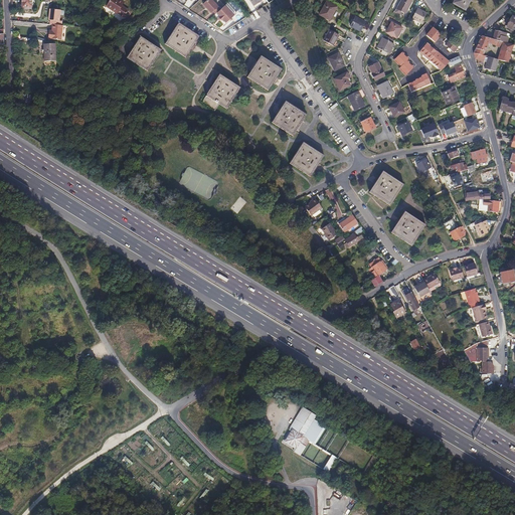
[(21,0),(22,8),(31,7),(31,3),(34,3),(33,0),(21,0)]
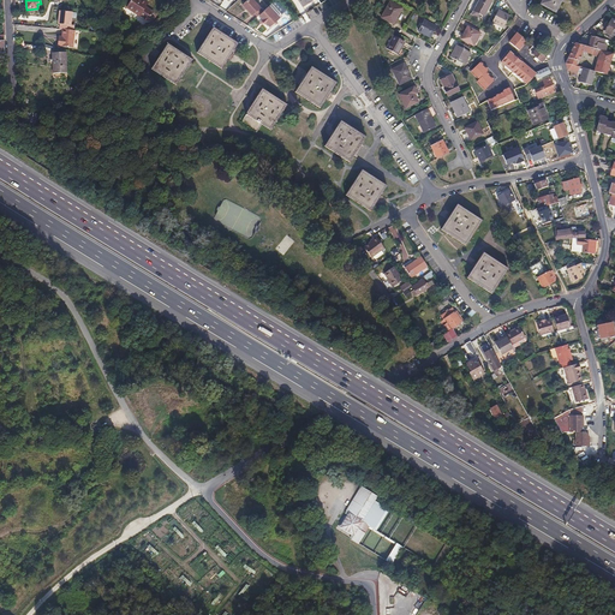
[(141,0),(130,0),(125,7),(137,17),(138,16),(145,22),(151,13),(144,7),(147,4),(141,0)]
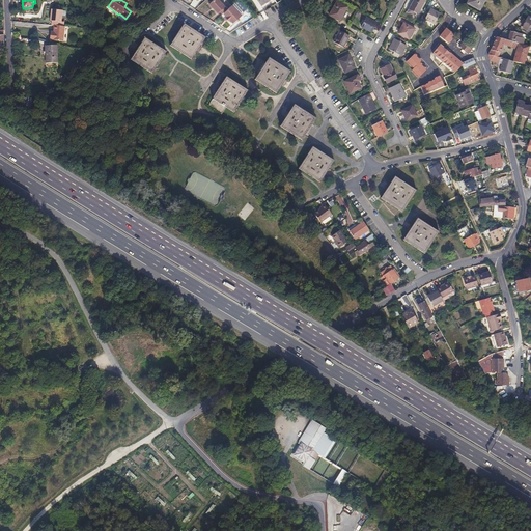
[(227,8),(219,0),(212,0),(208,3),(217,12),(219,10),(222,14),(223,12),(227,8)]
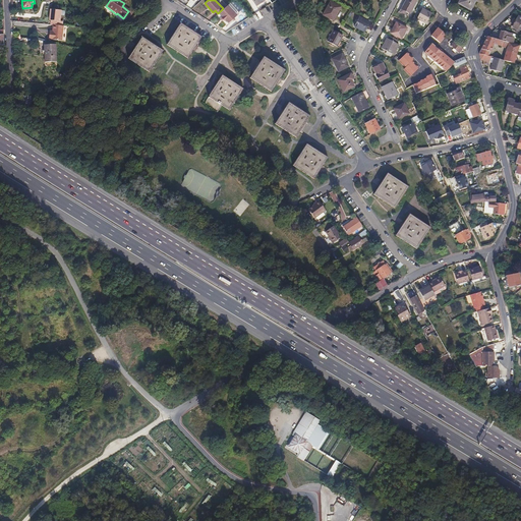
[(341,6),(330,0),(322,15),(333,20),(341,6)]
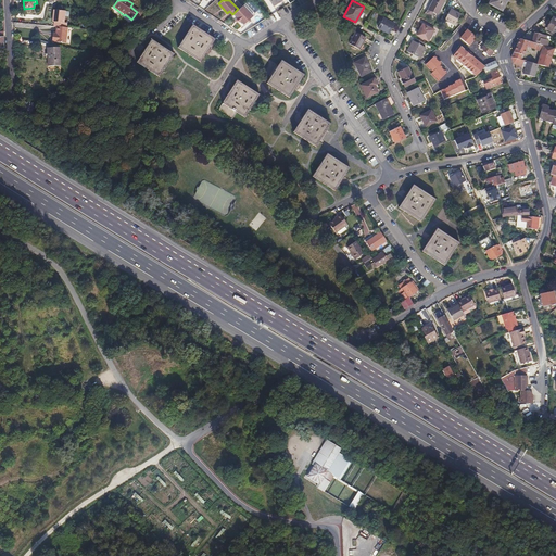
[(443,0),(431,0),(427,9),(436,14),(443,0)]
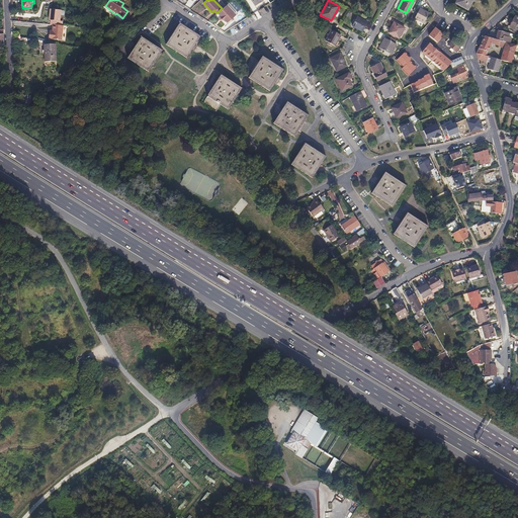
[(472,0),(457,0),(455,4),(467,10),(472,0)]
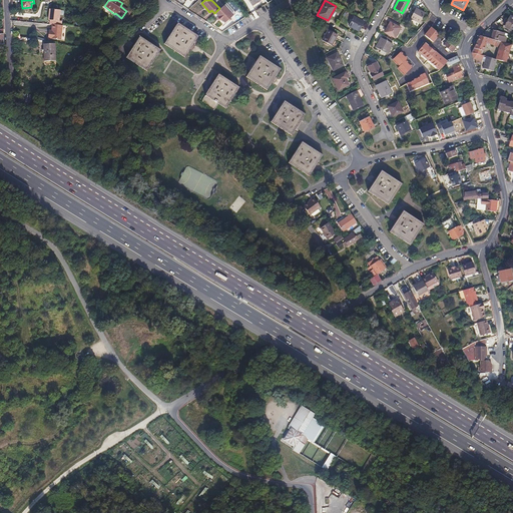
[(224,22),(229,17),(235,12),(226,2),(219,8),(215,12),(216,13),(218,15),(217,16),(220,19),(221,18),(224,22)]
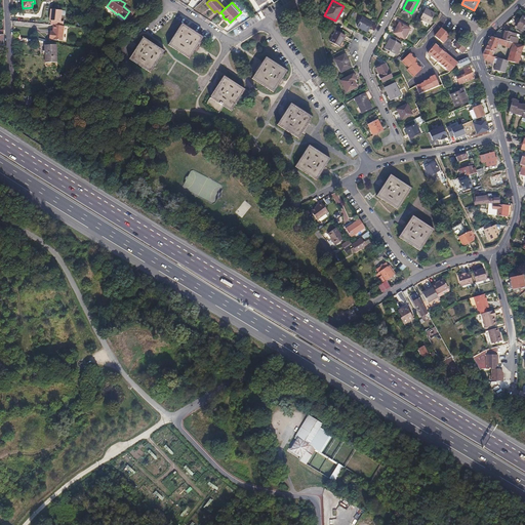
[(267,7),(261,10),(265,15),(270,12),(267,7)]
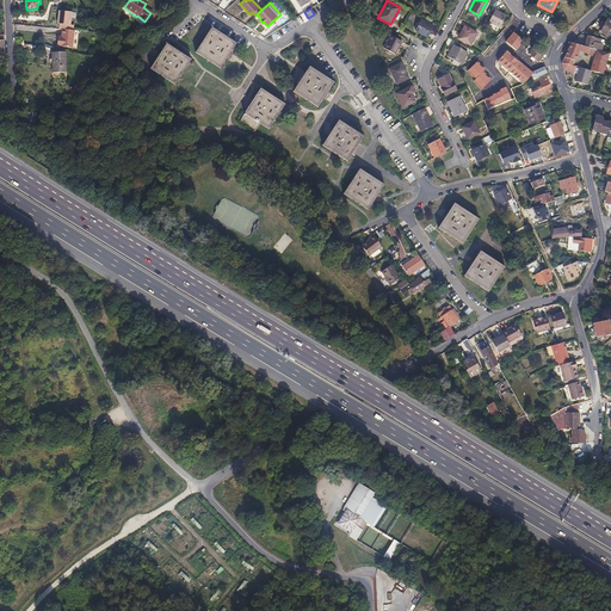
[(71,12),(57,11),(56,24),(59,24),(59,29),(61,29),(72,30),(73,25),(69,25),(71,12)]
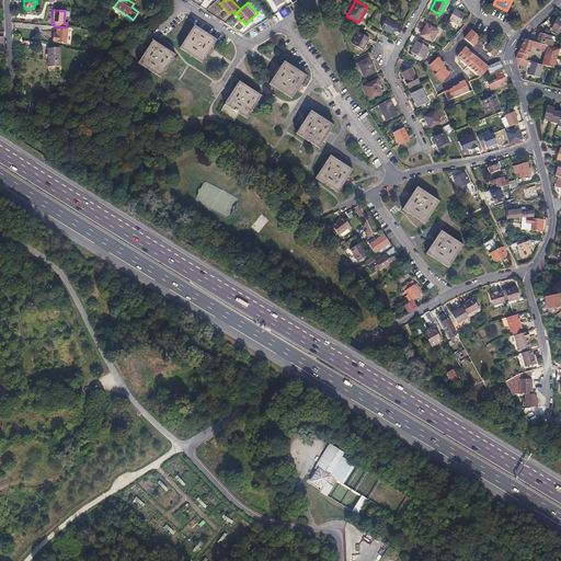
[(464,14),(454,10),(448,21),(457,26),(464,14)]
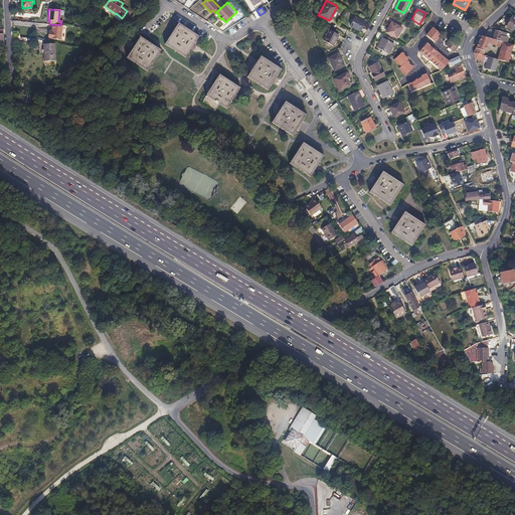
[(364,21),(354,16),(349,25),(358,30),(364,21)]
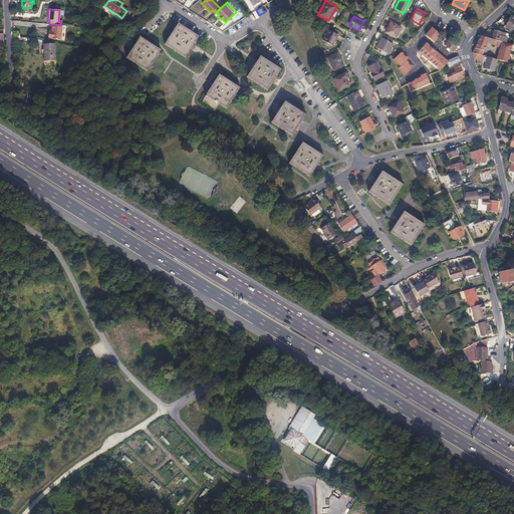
[(513,19),(510,17),(505,28),(513,32),(513,19)]
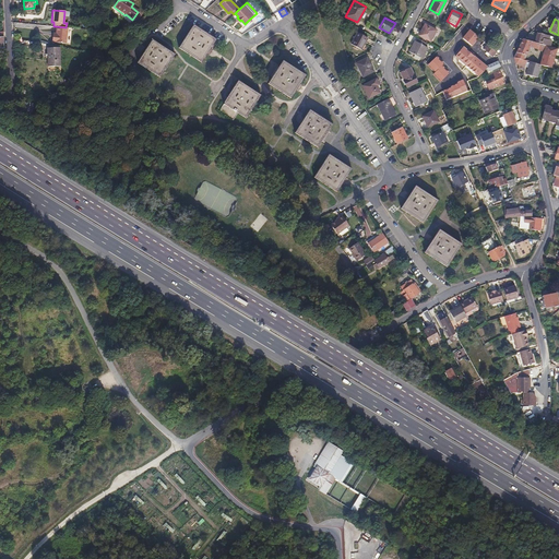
[(421,27),(424,27),(419,35),(430,40),(436,30),(424,23),(421,27)]
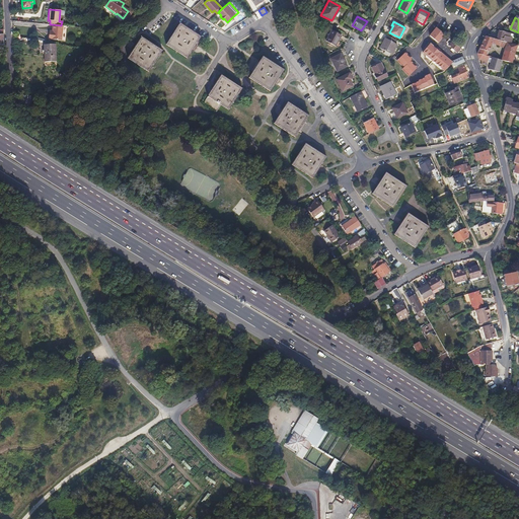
[(167,44),(188,57),(201,36),(180,23),(167,44)]
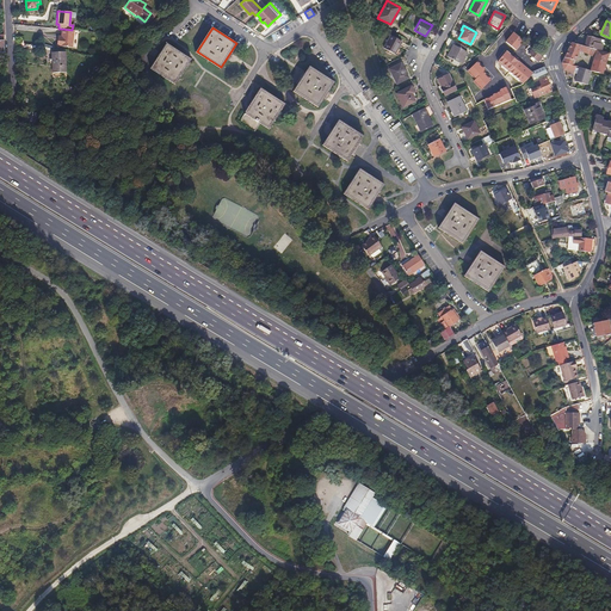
[(61,29),(61,32),(61,39),(59,39),(59,47),(72,48),(74,30),(72,30),(61,29)]
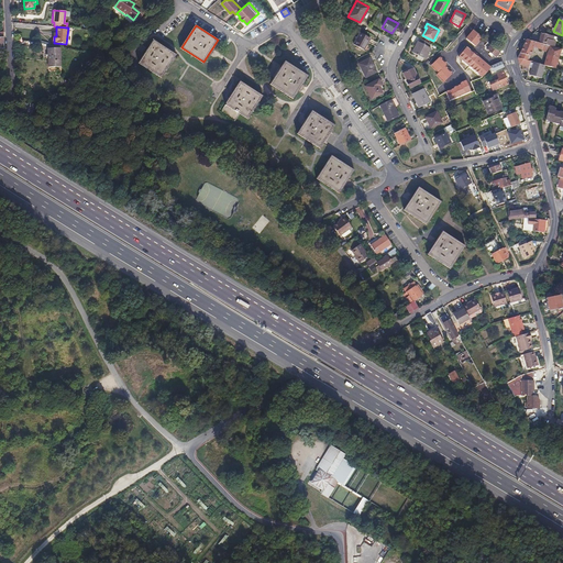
[(473,30),(465,39),(470,42),(462,52),(450,42),(445,48),(460,61),(461,59),(475,72),(476,70),(482,74),(482,73),(484,75),(488,69),(489,67),(470,50),(473,45),(475,46),(478,41),(487,48),(486,50),(489,53),(488,54),(490,56),(492,55),(495,57),(499,53),(473,30)]
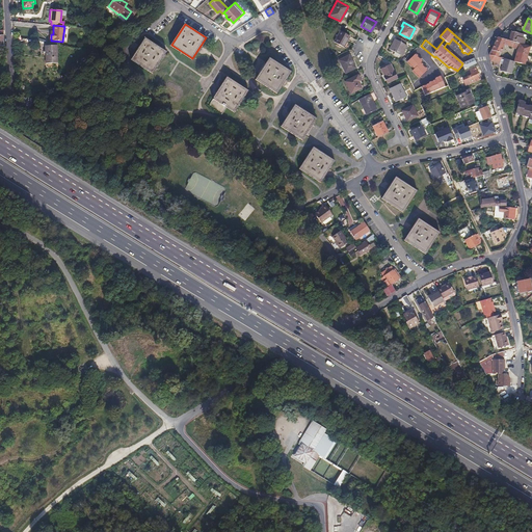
[(349,35),(339,30),(333,42),(343,47),(349,35)]
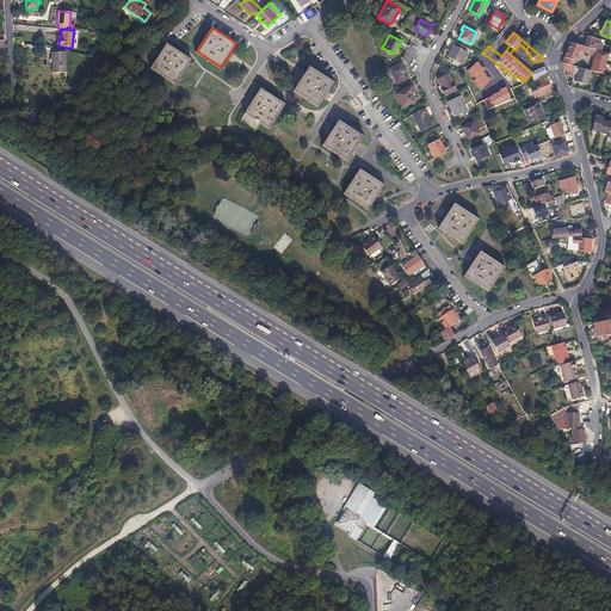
[(600,39),(586,36),(584,47),(590,48),(597,50),(600,51),(602,45),(599,44),(600,39)]
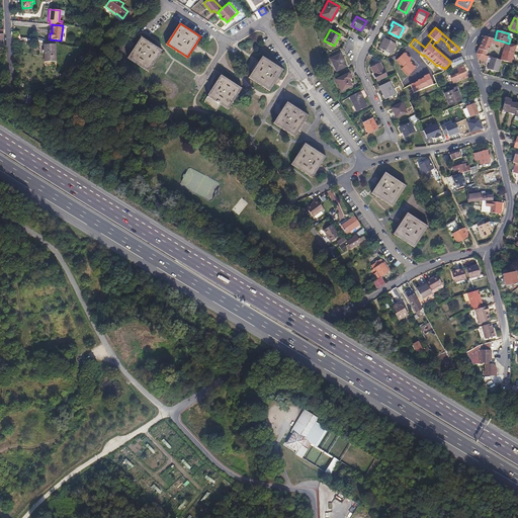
[(385,38),(384,38),(378,49),(382,52),(381,53),(387,56),(389,54),(391,55),(396,45),(394,44),(396,40),(386,35),(385,38)]
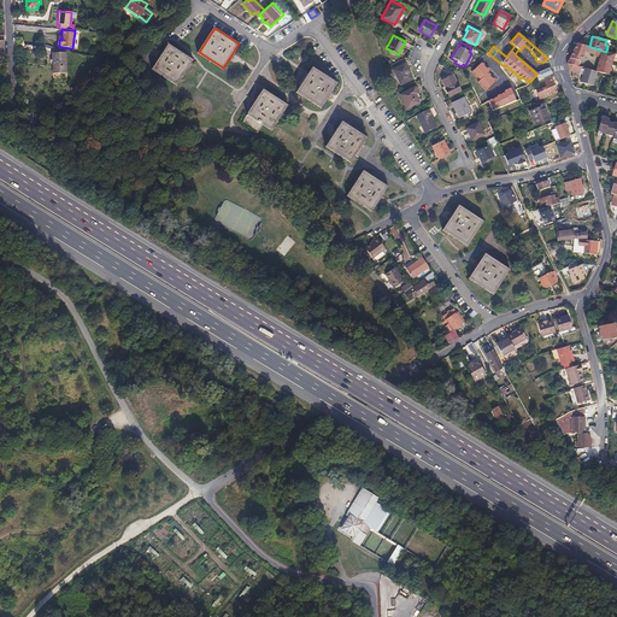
[(130,46),(128,43),(110,59),(111,63),(130,46)]
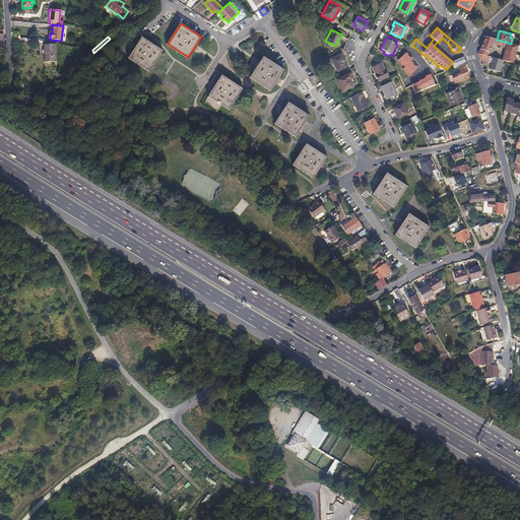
[(497,40),(485,37),(478,54),(488,56),(492,44),(501,47),(502,41),(497,40)]
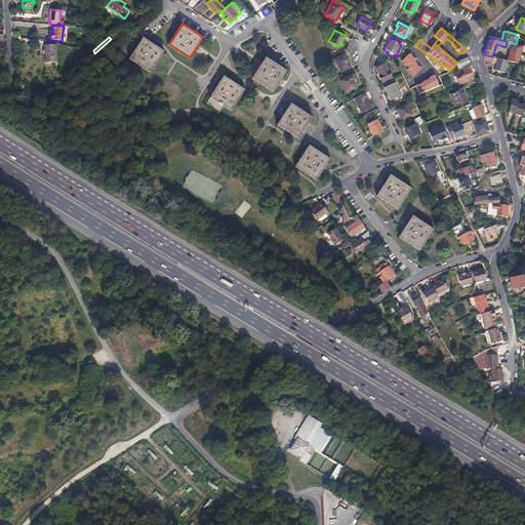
[(129,59),(151,72),(164,51),(143,38),(129,59)]
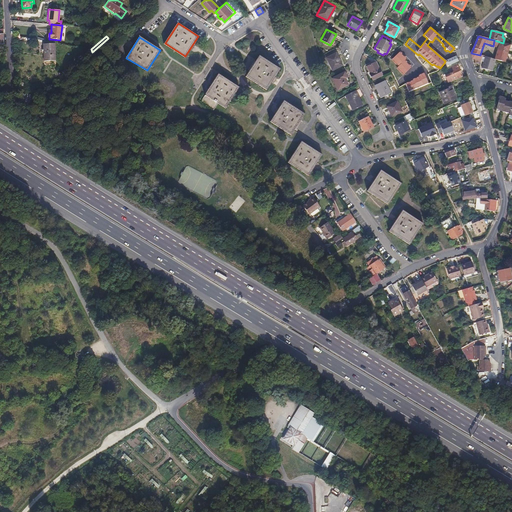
[(500,42),(498,47),(494,59),(496,59),(503,61),(505,62),(511,45),(510,44),(503,43),(500,42)]
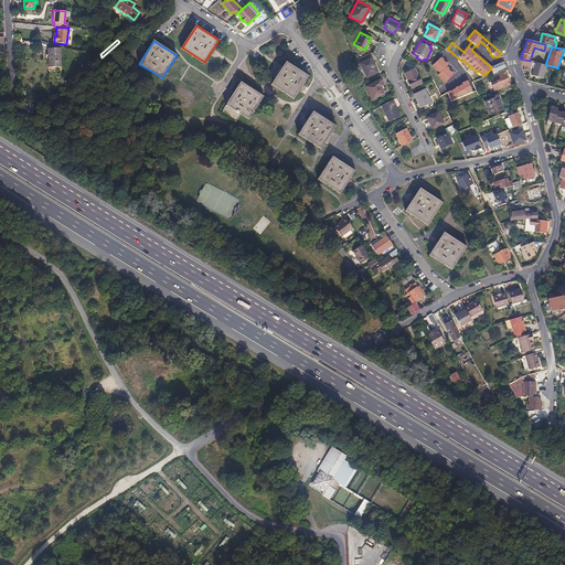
[(61,49),(48,49),(49,68),(62,67),(61,49)]
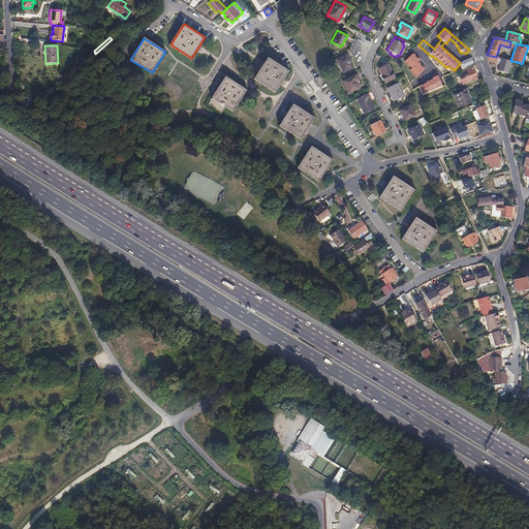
[(347,54),(337,59),(343,72),(353,67),(347,54)]
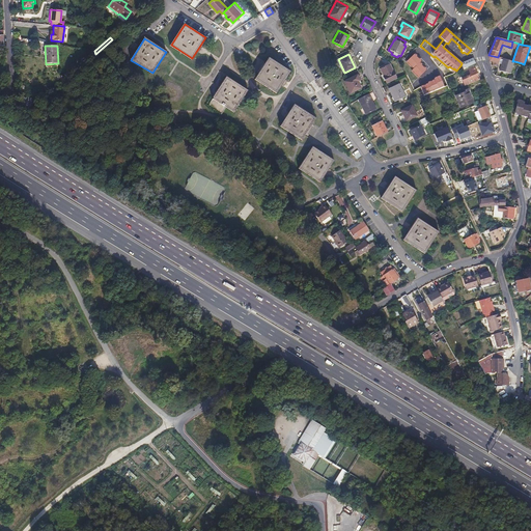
[(488,55),(487,55),(490,61),(498,63),(500,58),(498,57),(488,55)]
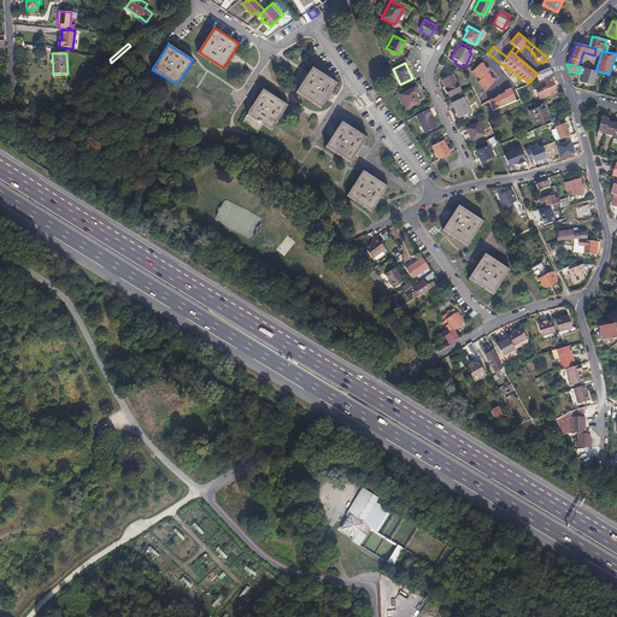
[(336,83),(311,68),(295,93),(321,107),(336,83)]
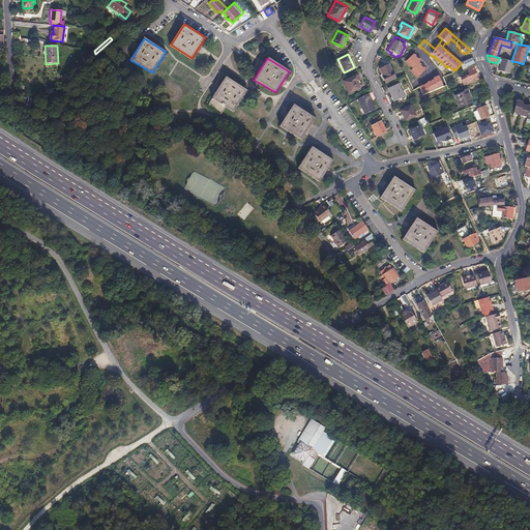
[(472,58),(464,61),(466,67),(474,64),(472,58)]
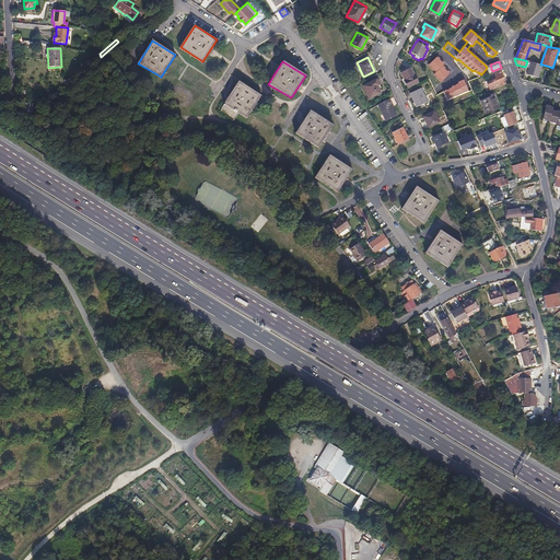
[(540,65),(531,61),(526,74),(538,78),(543,65),(540,65)]
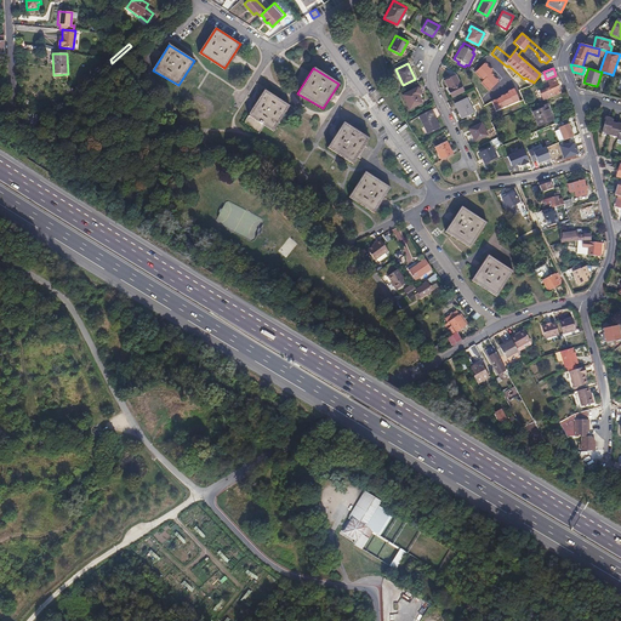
[(455,75),(445,81),(450,90),(449,90),(453,97),(463,92),(455,75)]
